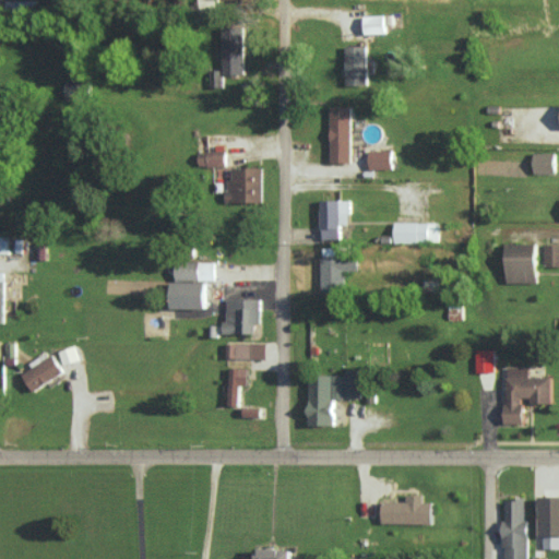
[(364,33),(385,33),(384,15),(364,15),(364,33)]
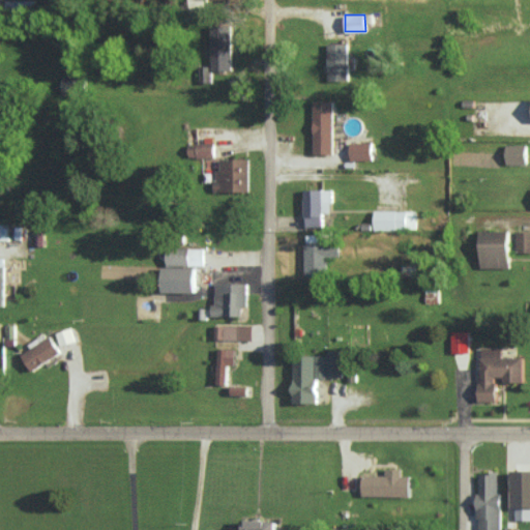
[(232,70),(231,25),(211,26),(211,70),(232,70)]
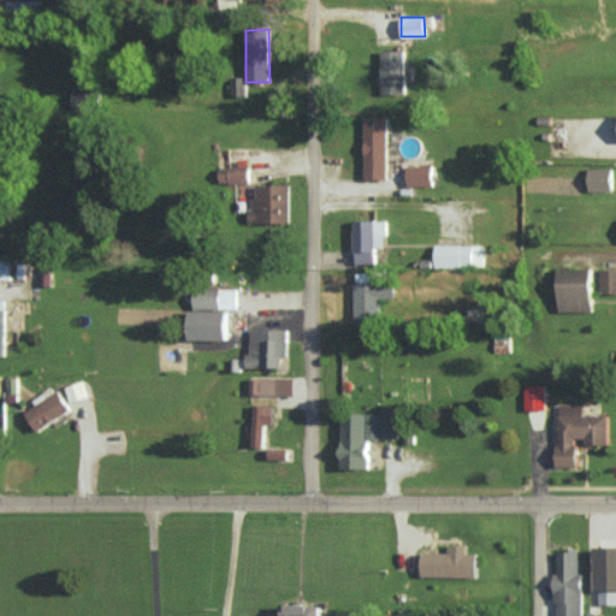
[(380,51),(381,94),(404,93),(403,51),(380,51)]
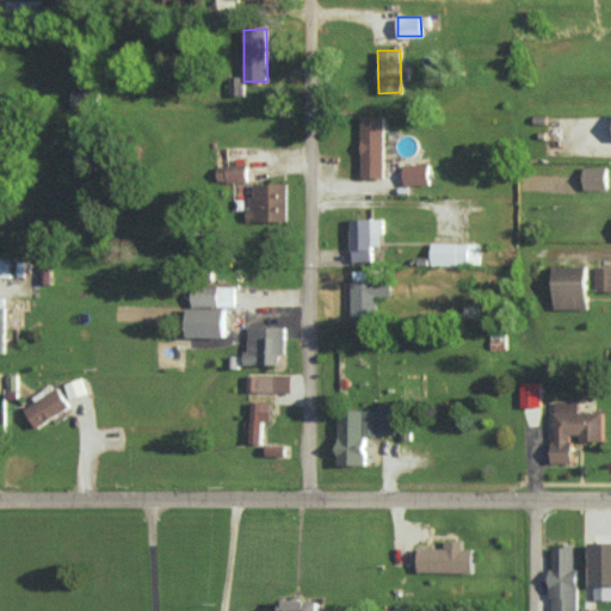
[(229,76),(230,96),(244,96),(242,75),(229,76)]
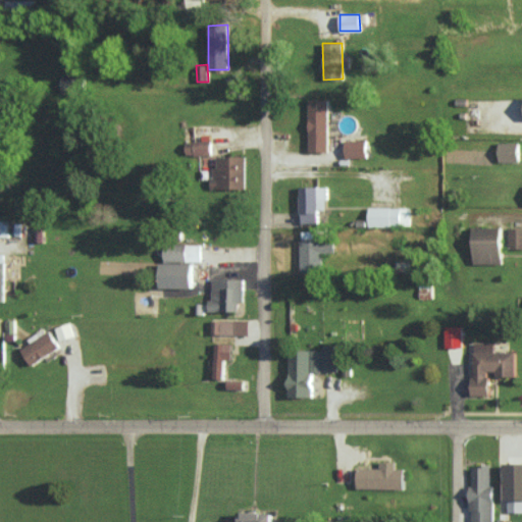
[(327,100),(308,100),(308,153),(327,152),(327,100)]
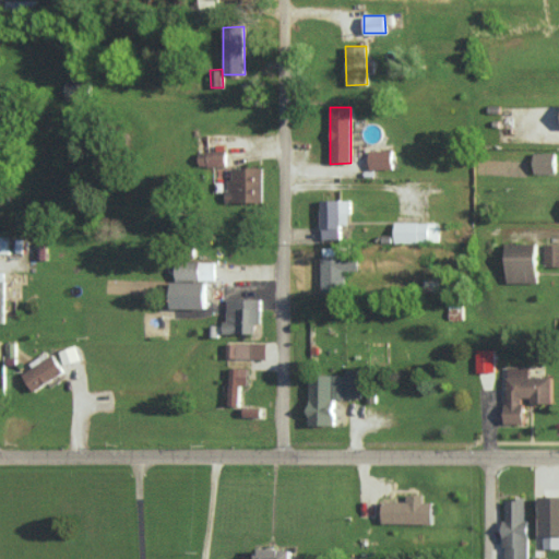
[(368,151),(369,168),(392,167),(391,150),(368,151)]
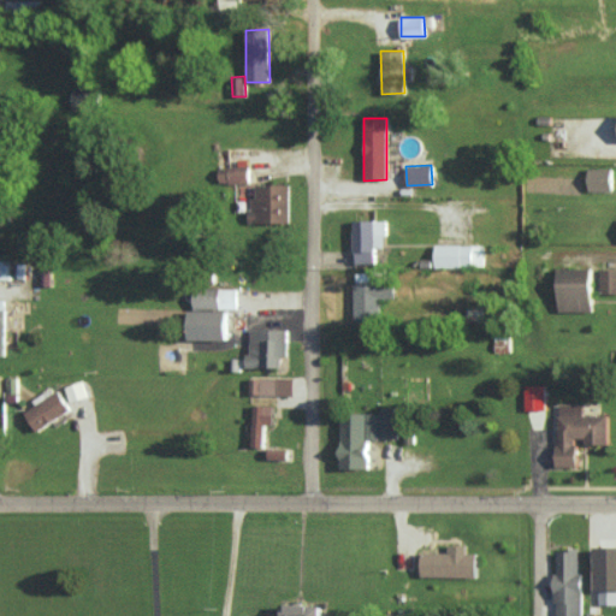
[(248,166),(219,166),(219,182),(248,182),(248,166)]
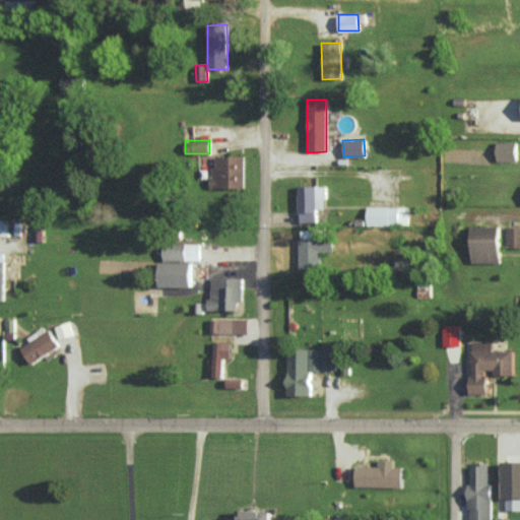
[(496,142),(497,160),(516,160),(515,141),(496,142)]
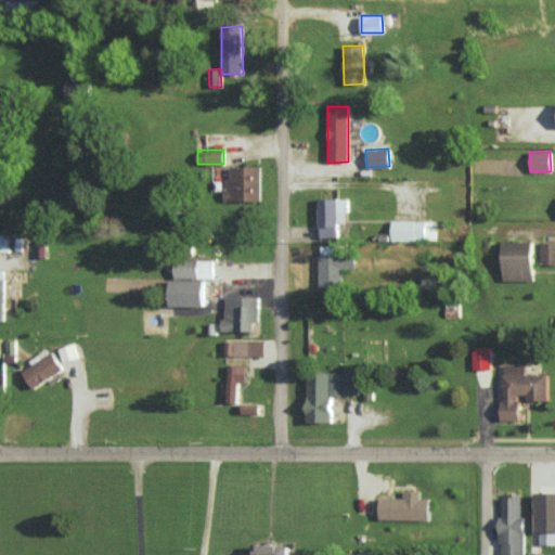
[(224,199),(260,199),(259,165),(230,165),(231,177),(224,177),(224,199)]
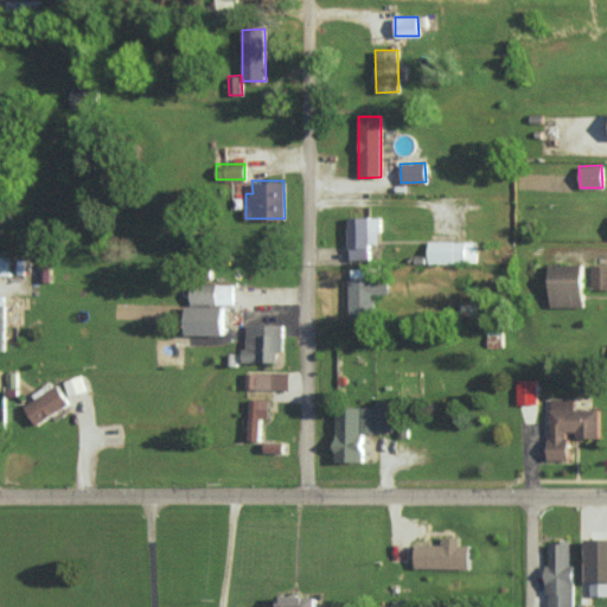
[(369,259),(370,243),(381,243),(381,216),(349,216),(347,259),(369,259)]
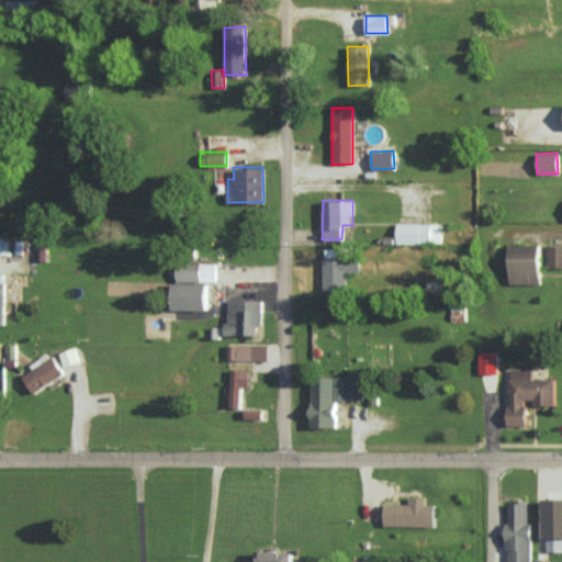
[(441,222),(396,223),(396,244),(441,243),(441,222)]
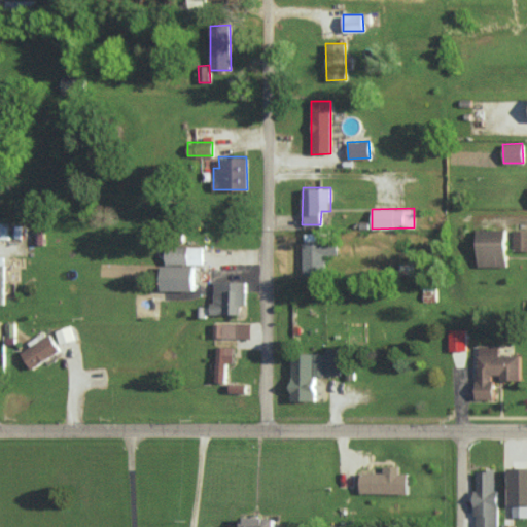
[(8,219),(0,219),(0,240),(8,240),(8,219)]
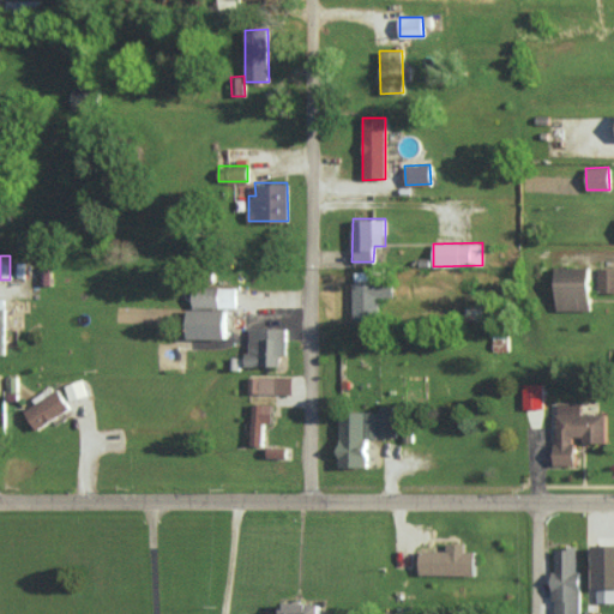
[(589,266),(555,266),(557,311),(589,309),(589,266)]
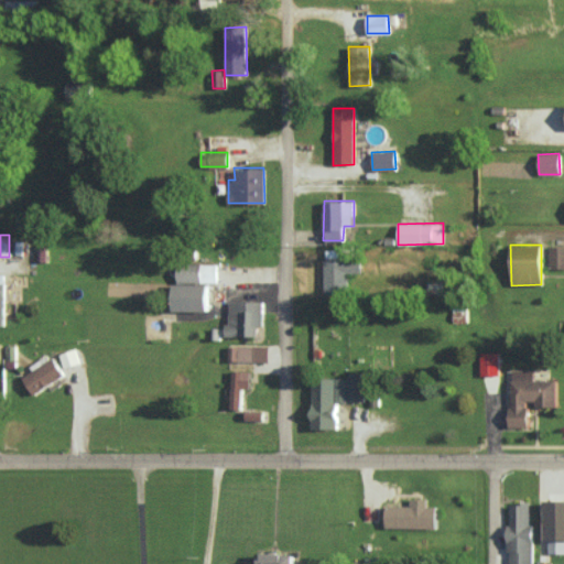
[(563,245),(550,245),(549,267),(563,267),(563,245)]
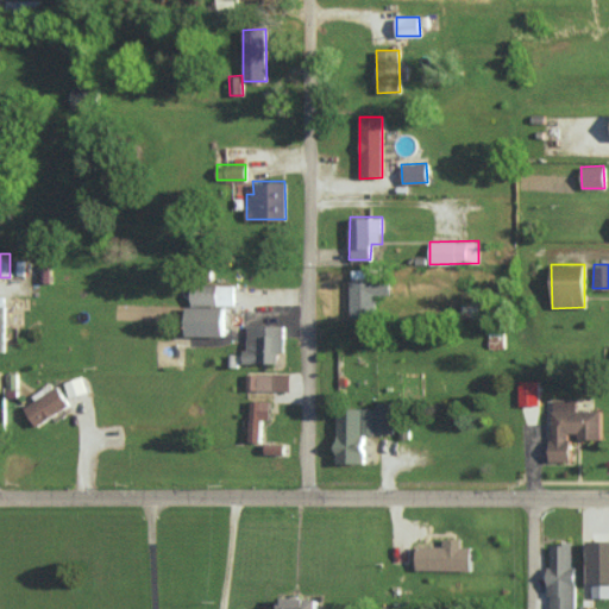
[(390,294),(390,276),(375,277),(375,269),(350,269),(350,315),(375,314),(375,294),(390,294)]
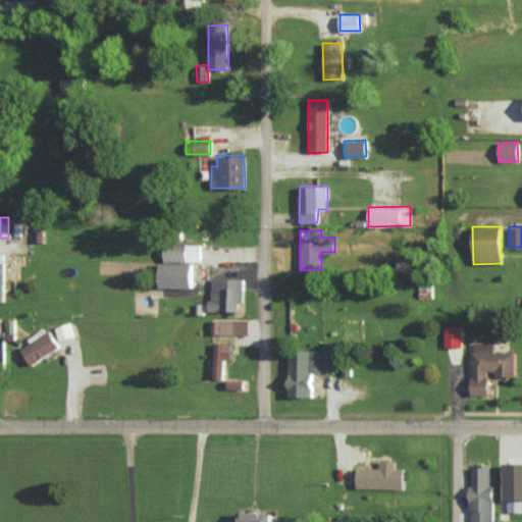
[(200,261),(201,244),(164,244),(163,260),(200,261)]
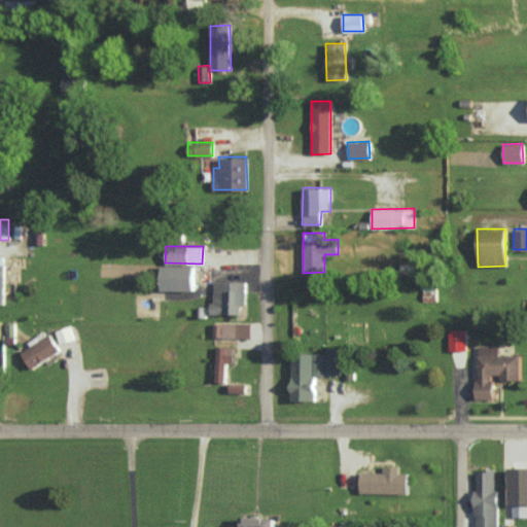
[(194,265),(161,264),(161,289),(192,289),(194,265)]
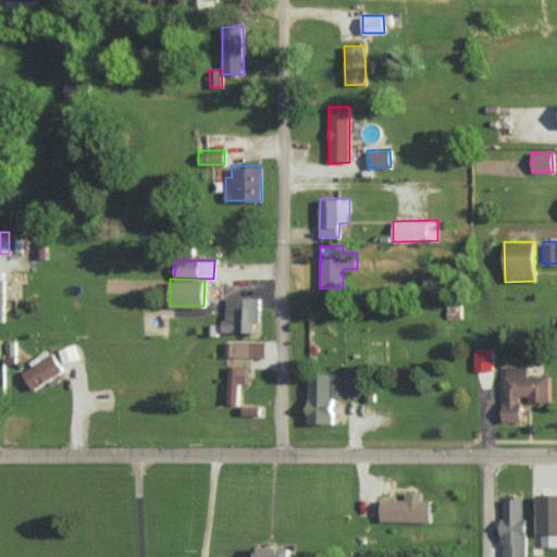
[(224,331),(254,331),(254,321),(259,321),(259,296),(224,296),(224,331)]
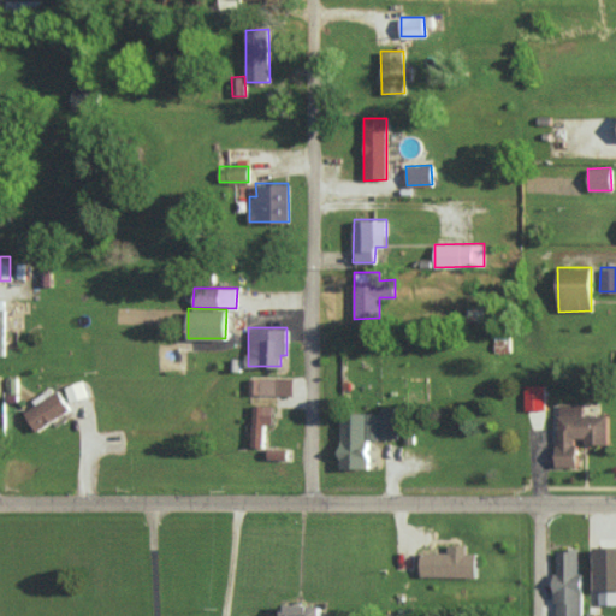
[(495,333),(495,351),(510,351),(509,332),(495,333)]
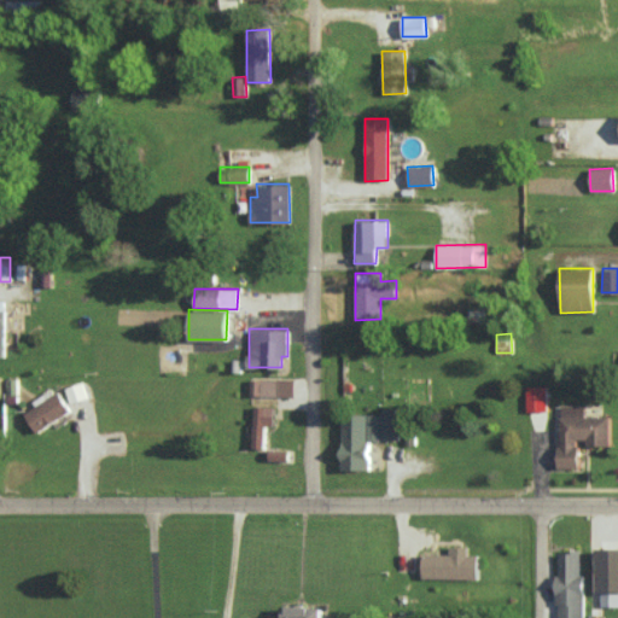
[(293,379),(250,378),(250,396),(293,396),(293,379)]
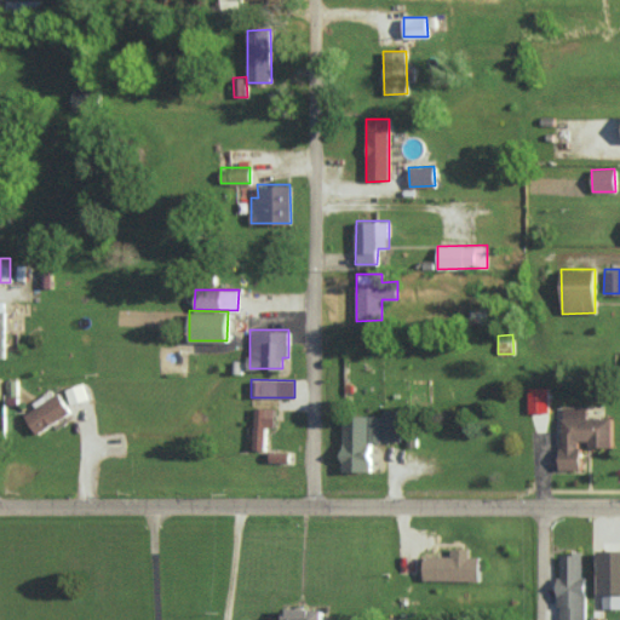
[(89,399),(84,383),(65,389),(70,405),(89,399)]
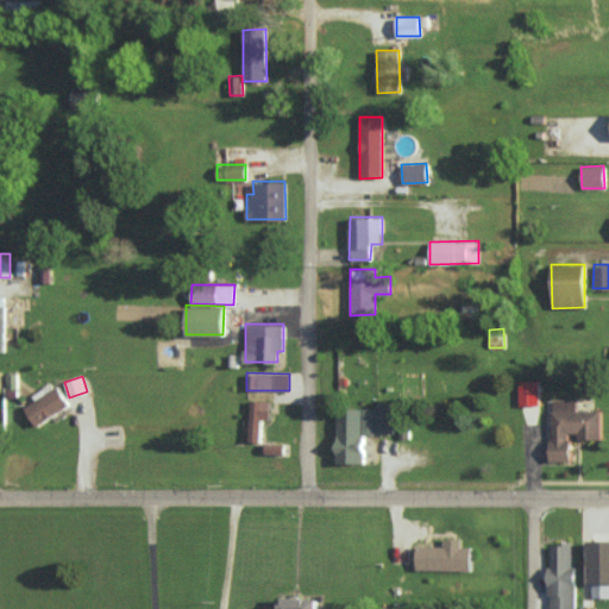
[(539,405),(539,380),(519,381),(519,405),(539,405)]
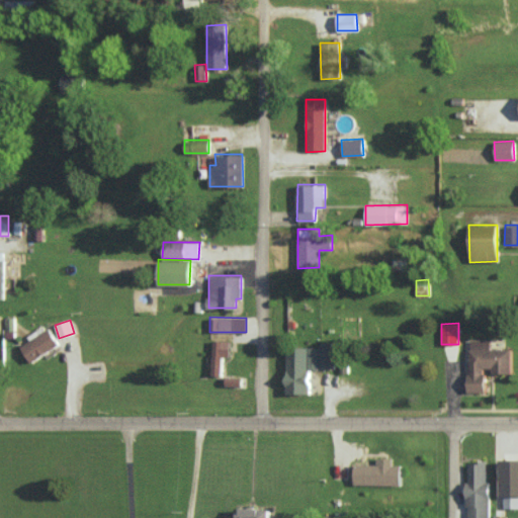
[(45,325),(26,336),(29,340),(20,345),(30,361),(57,345),(45,325)]
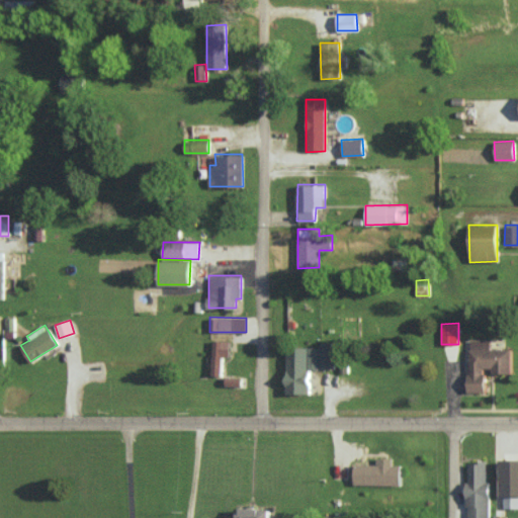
[(229,356),(230,339),(212,339),(211,374),(222,374),(222,356),(229,356)]
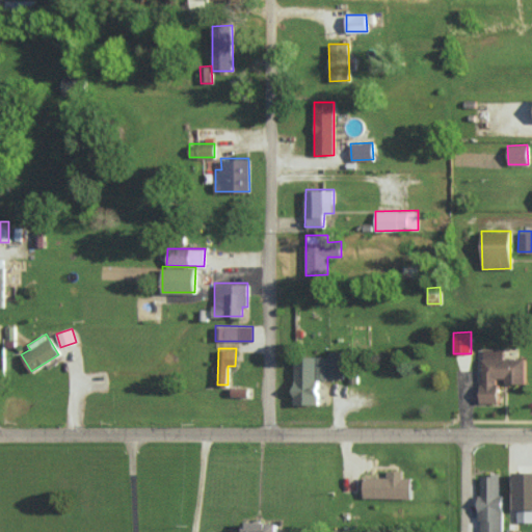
[(504,357),(504,348),(481,348),(481,401),(498,401),(498,381),(525,381),(525,357),(504,357)]
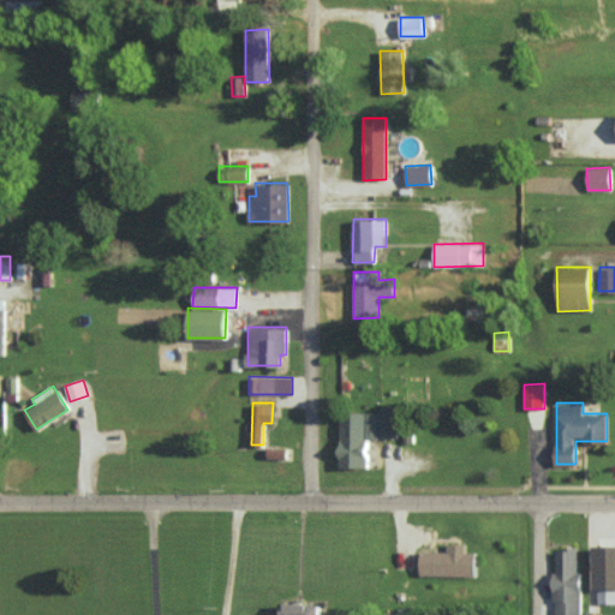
[(340,467),(366,467),(366,437),(396,437),(396,410),(340,411),(340,467)]
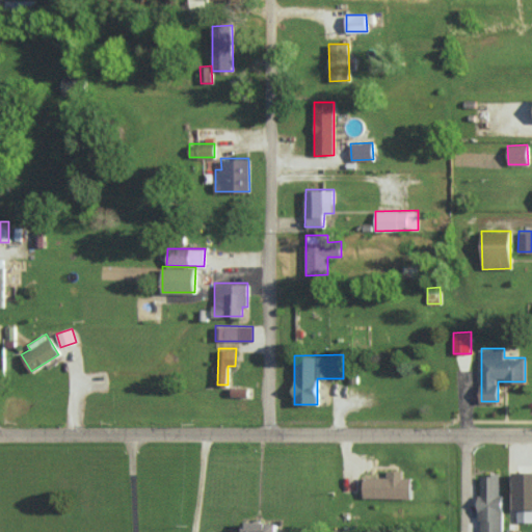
[(388,477),(364,477),(363,497),(411,498),(411,478),(402,478),(402,471),(388,470),(388,477)]
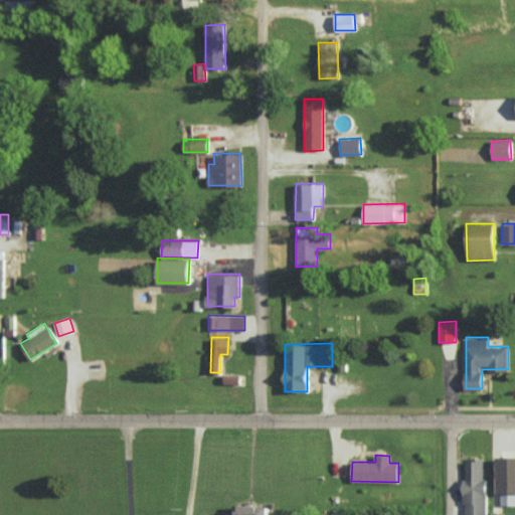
[(514,455),(497,456),(499,505),(514,504),(514,455)]
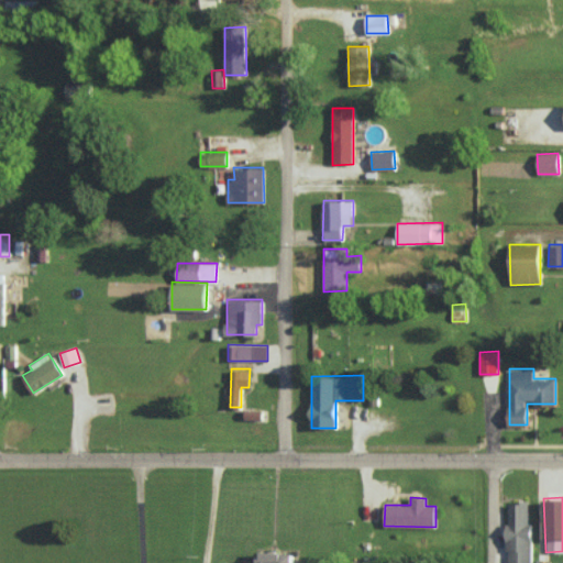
[(507,562),(530,562),(530,500),(507,500),(507,562)]
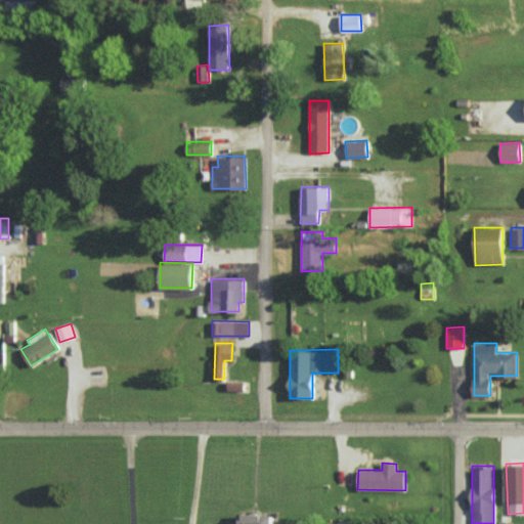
[(239,523),(271,523),(272,514),(241,513),(239,523)]
